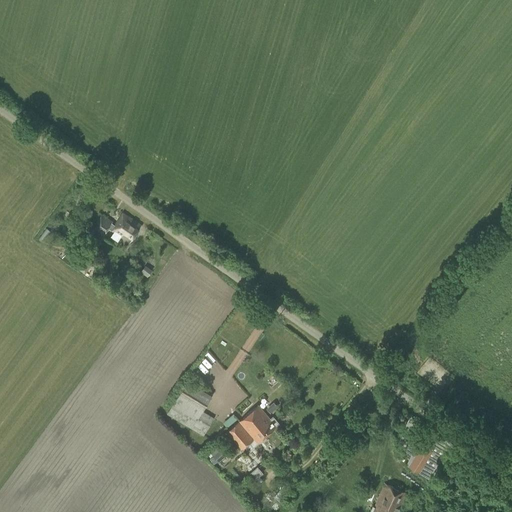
[(130,242),(141,225),(124,213),(115,225),(112,223),(112,222),(102,214),(93,227),(104,234),(109,227),(112,230),(113,229),(122,235),(121,237),(130,242)]
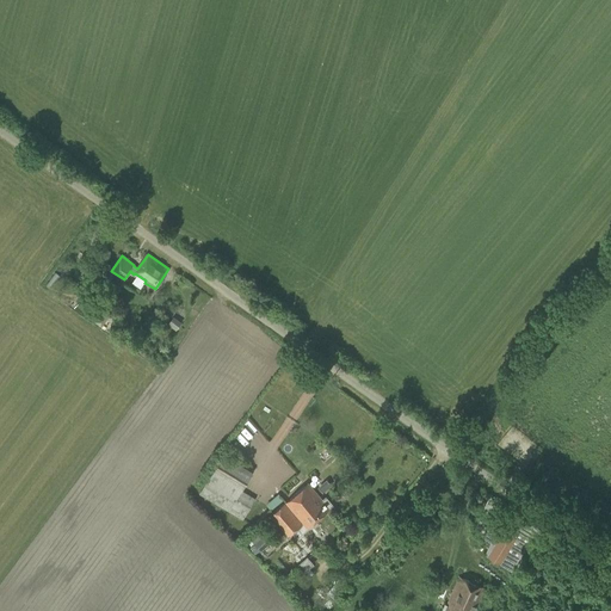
[(102,326),(115,309),(104,301),(91,319),(102,326)]
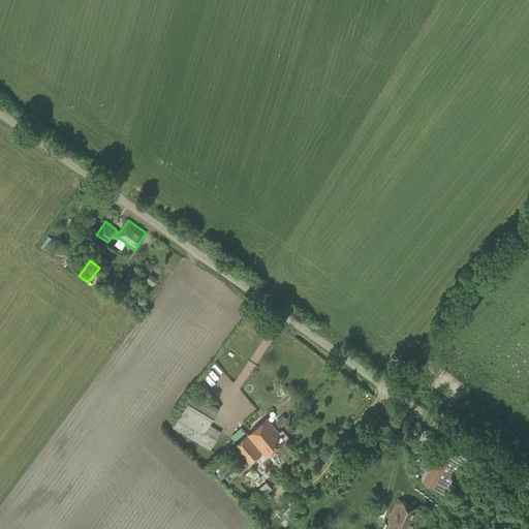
[(150,274),(145,281),(152,286),(157,279),(150,274)]
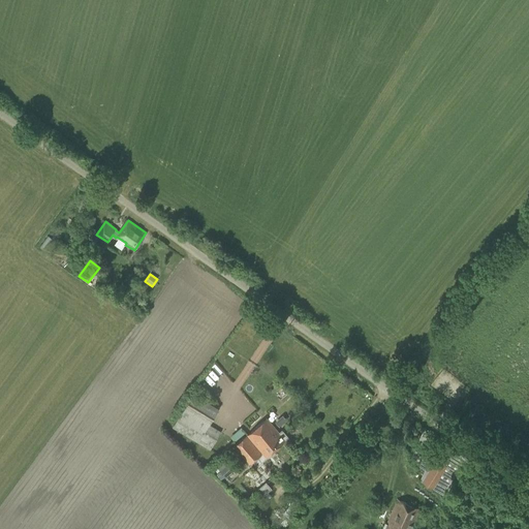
[(459,402),(469,387),(443,368),(430,385),(442,395),(444,392),(450,397),(449,399),(454,403),(456,400),(459,402)]
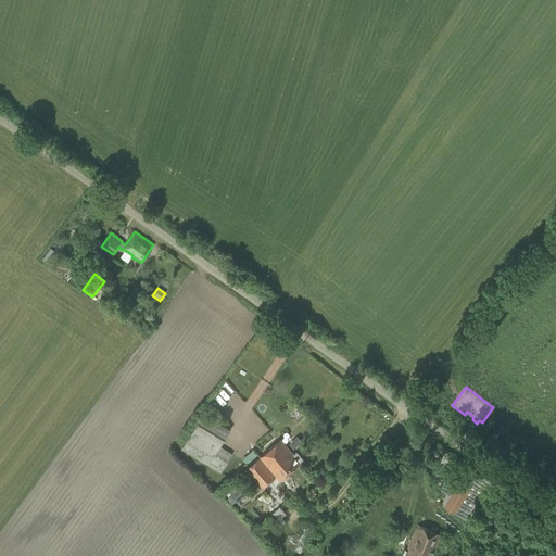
[(220,472),(232,453),(219,446),(230,428),(202,413),(180,450),(220,472)]
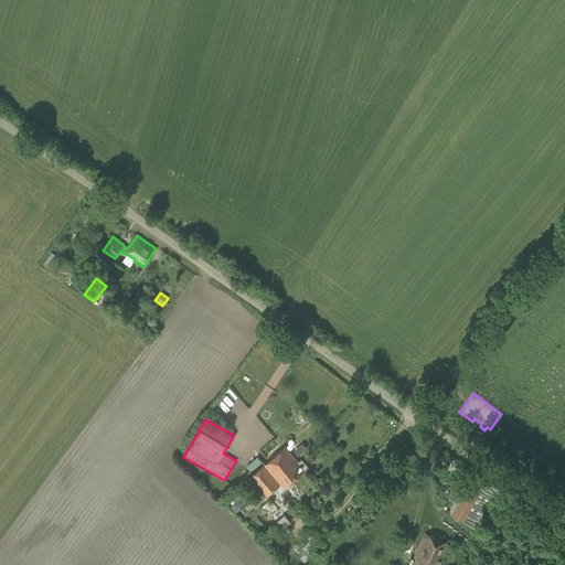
[(285,470),(297,460),(285,447),(265,465),(275,477),(281,471),(285,475),(287,473),(285,470)]
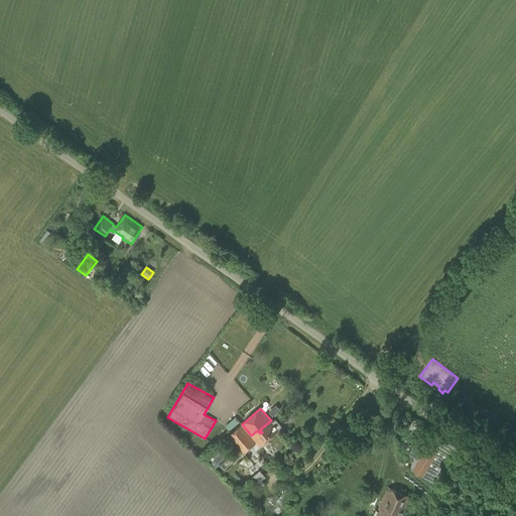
[(235,416),(230,421),(234,426),(240,421),(235,416)]
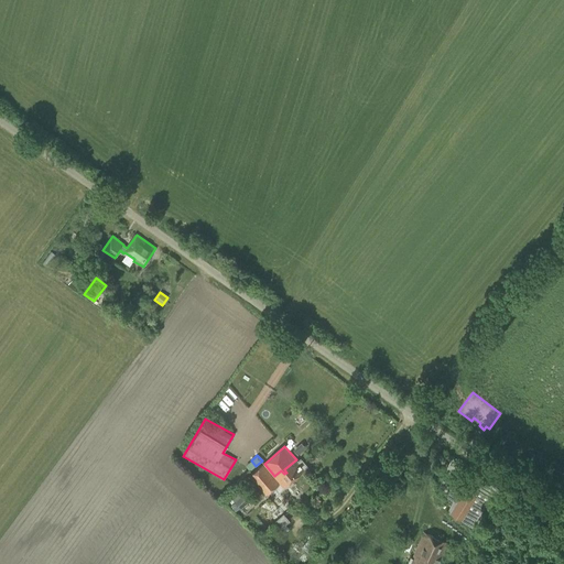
[(274,476),(264,464),(250,476),(266,495),(280,483),(283,487),(306,466),(301,459),(299,462),(296,459),(284,469),(286,473),(284,474),(281,470),(274,476)]
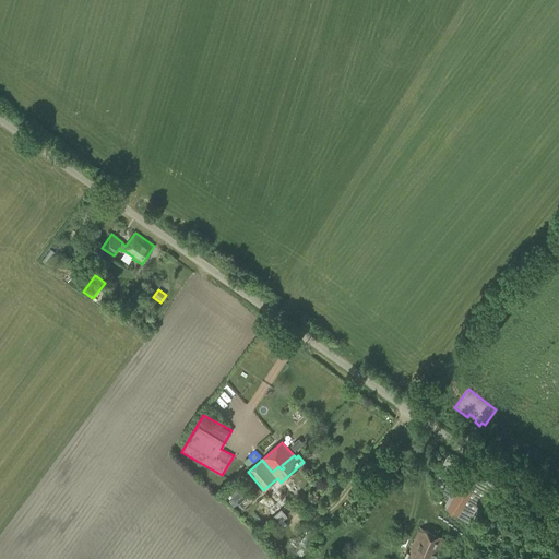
[(450,496),(443,507),(467,522),(472,516),(466,513),(483,487),(467,478),(454,499),(450,496)]
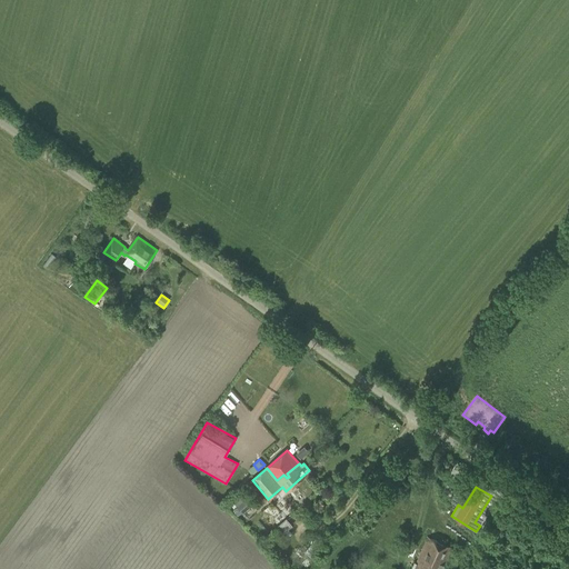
[(243,500),(237,506),(241,512),(249,507),(243,500)]
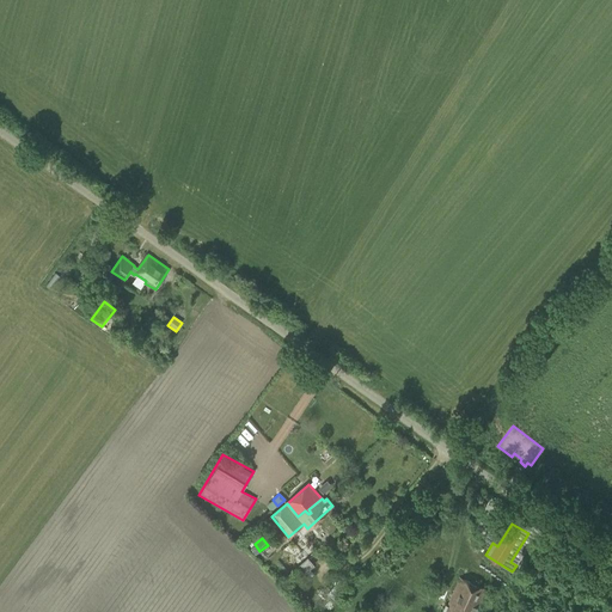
[(475,611),(485,588),(461,579),(446,611),(475,611)]
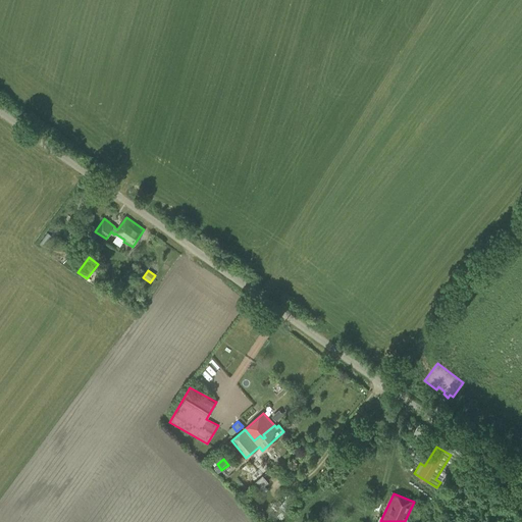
All buildings are outlined.
